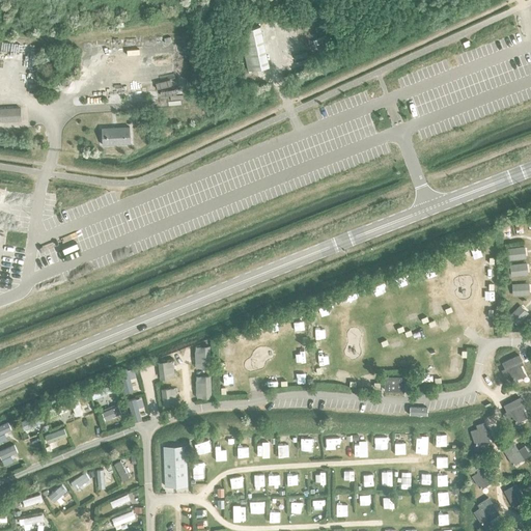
[(240,30),(248,71),(269,66),(260,26),(240,30)]
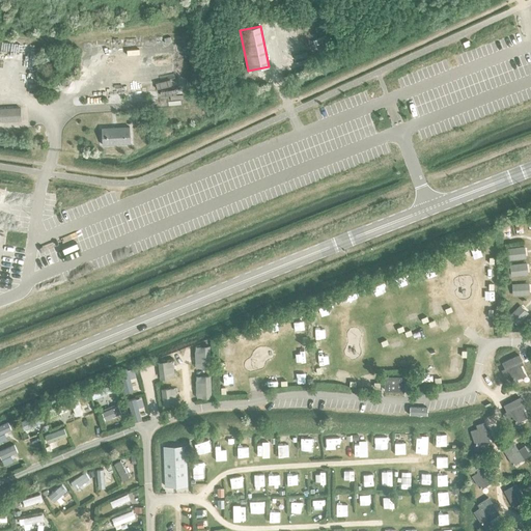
[(0,108),(0,120),(21,120),(20,108),(0,108)]
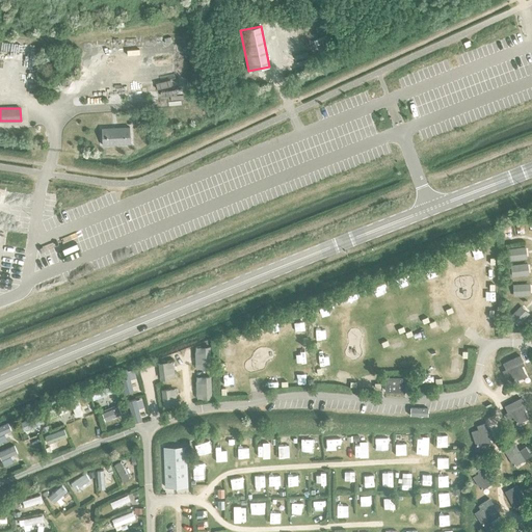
[(101,129),(102,145),(130,143),(129,127),(101,129)]
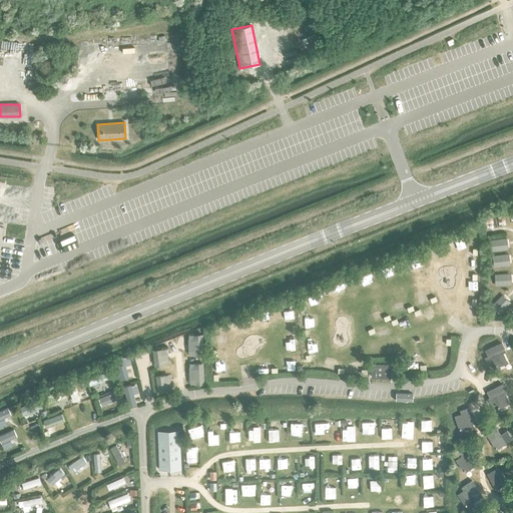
[(488,357),(485,358),(487,363),(492,360),(495,367),(506,362),(501,351),(504,350),(501,344),(485,351),(488,357)]
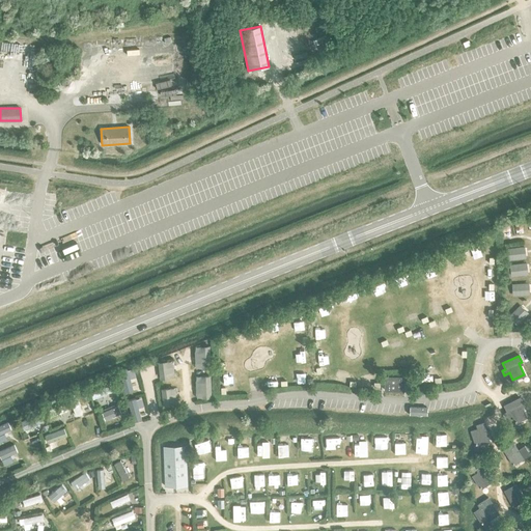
[(156,361),(147,362),(150,384),(159,383),(156,361)]
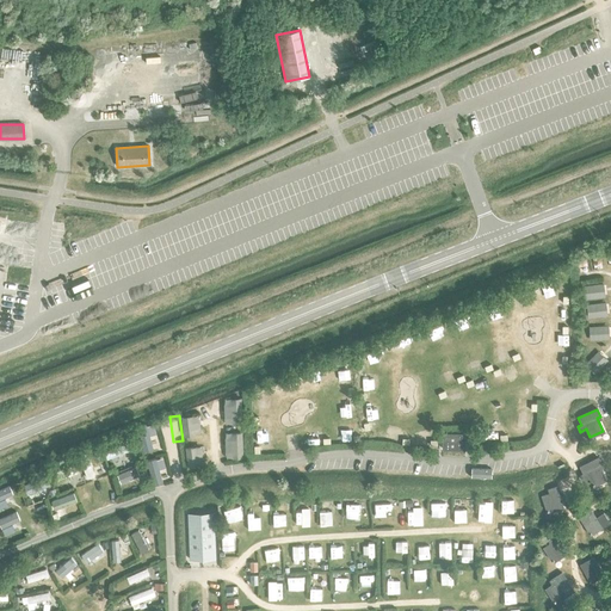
[(147,429),(139,431),(146,455),(154,452),(147,429)]
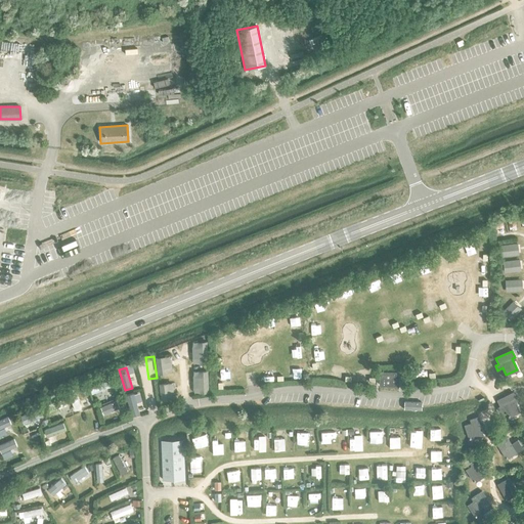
[(380,373),(380,385),(398,385),(398,373),(380,373)]
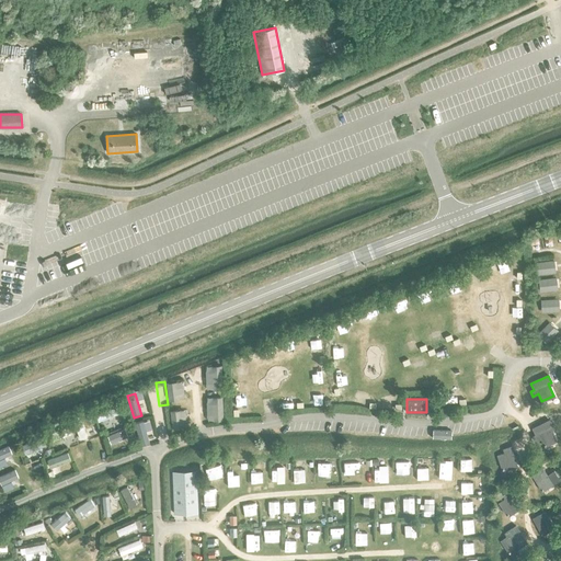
[(118,404),(95,413),(98,420),(102,419),(103,423),(107,421),(105,416),(122,411),(118,404)]
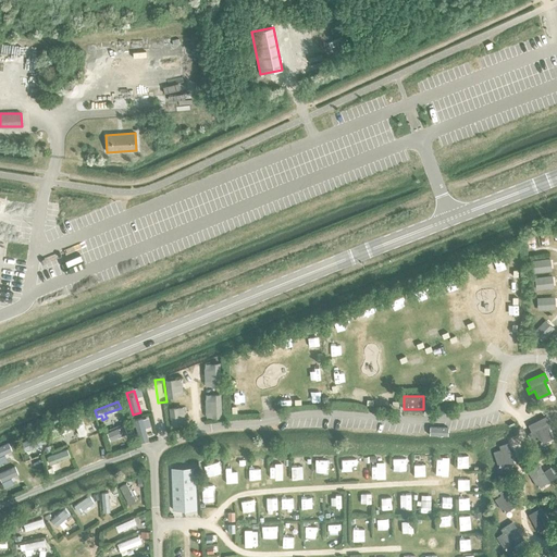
[(93,412),(74,420),(77,428),(96,420),(93,412)]
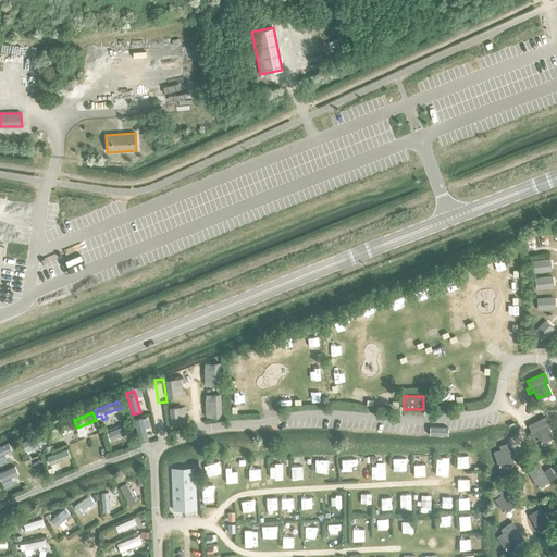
[(531,432),(528,433),(531,438),(536,435),(541,443),(552,436),(546,425),(548,423),(545,417),(528,425),(531,432)]
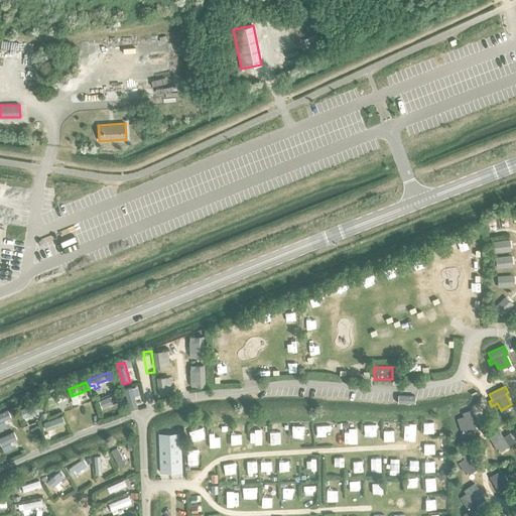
[(132,389),(125,391),(130,411),(137,409),(132,389)]
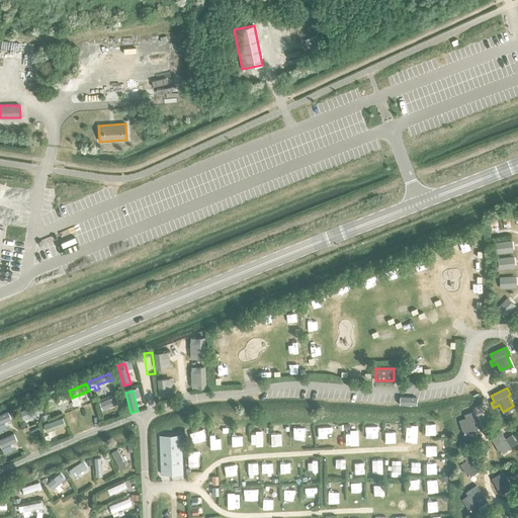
[(62,393),(46,400),(50,408),(66,401),(62,393)]
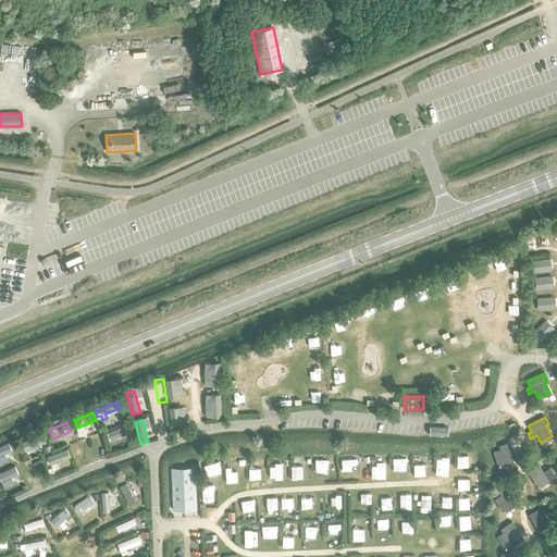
[(124,424),(107,432),(110,440),(127,433),(124,424)]
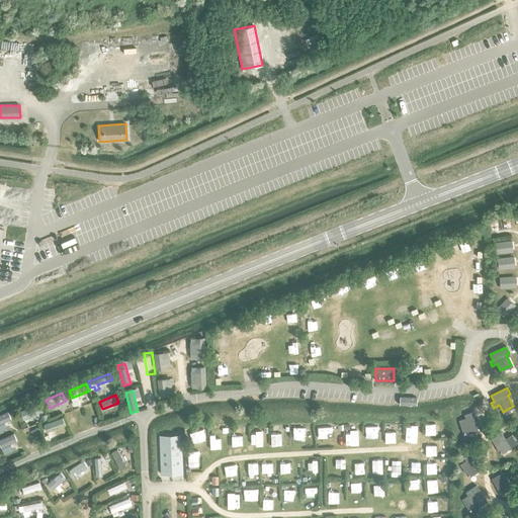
[(39,403),(21,411),(24,417),(41,409),(39,403)]
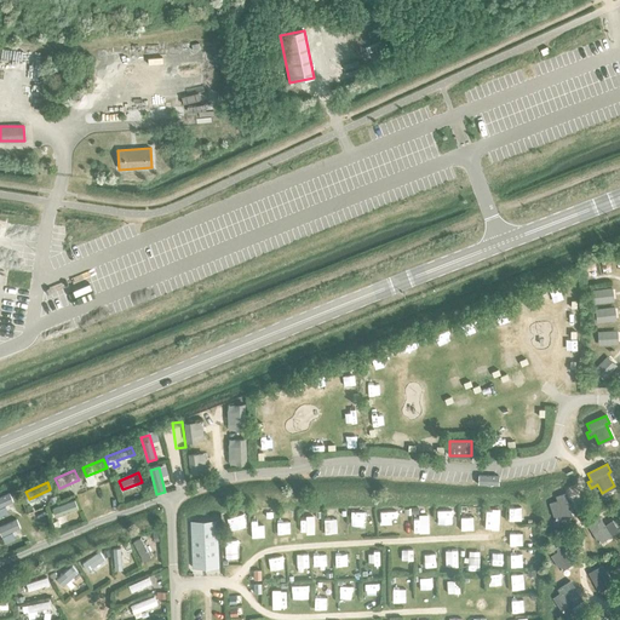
[(550,504),(555,520),(570,514),(564,494),(556,497),(557,501),(550,504)]
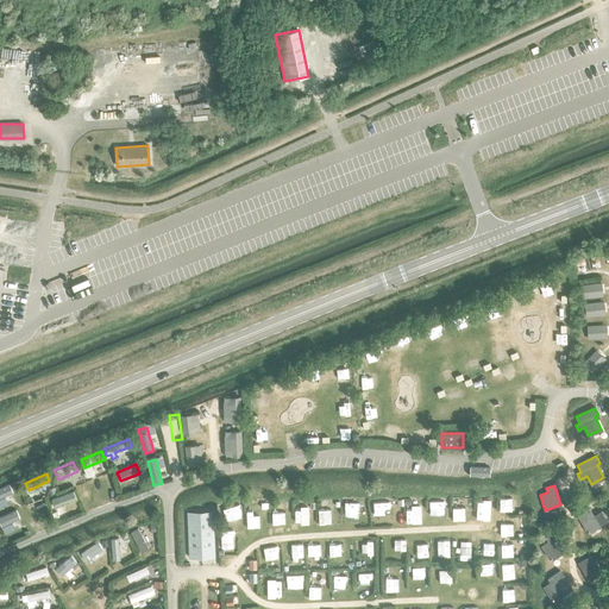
[(13,488),(0,493),(0,502),(17,496),(13,488)]
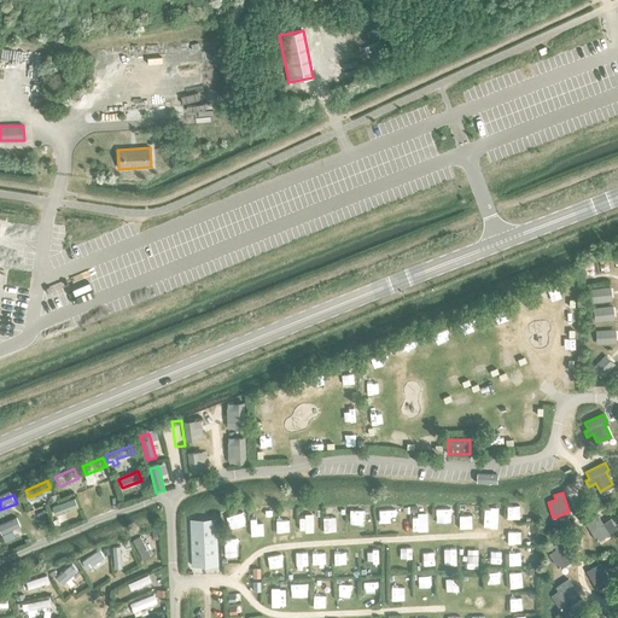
[(74,497),(51,506),(54,514),(77,506),(74,497)]
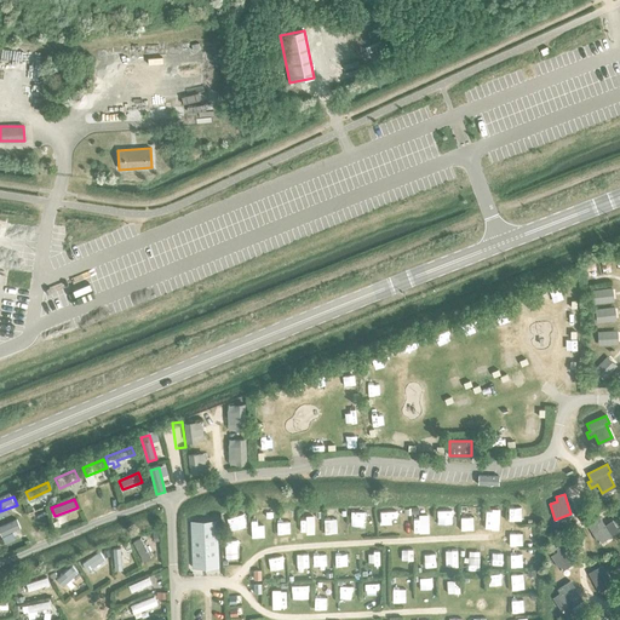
[(587,526),(598,543),(618,529),(612,521),(604,526),(600,517),(587,526)]
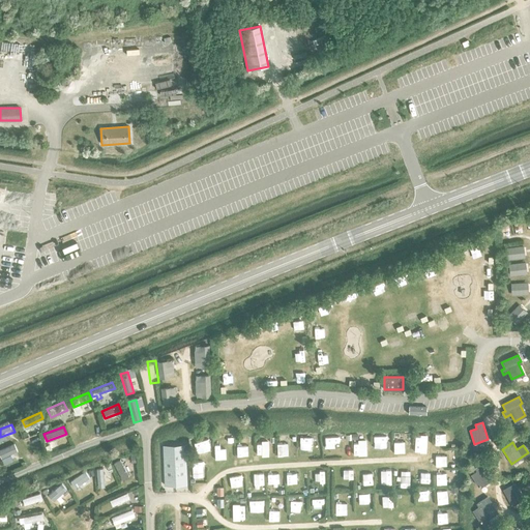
[(163,445),(165,486),(186,484),(184,444),(163,445)]
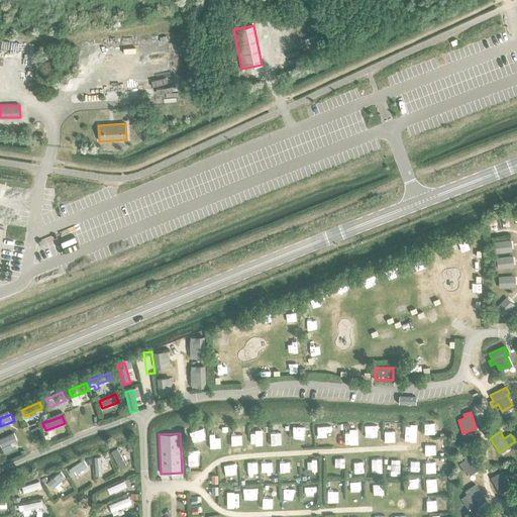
[(14,434),(0,439),(0,445),(1,447),(16,441),(14,434)]
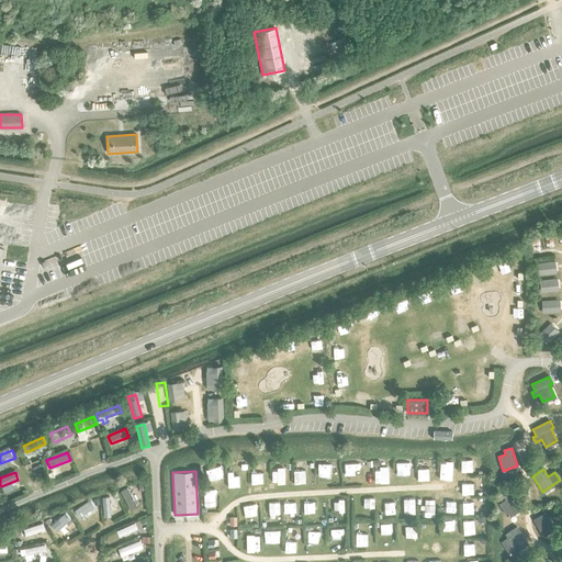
[(126,486),(120,491),(130,508),(136,505),(132,496),(133,495),(132,492),(130,492),(126,486)]
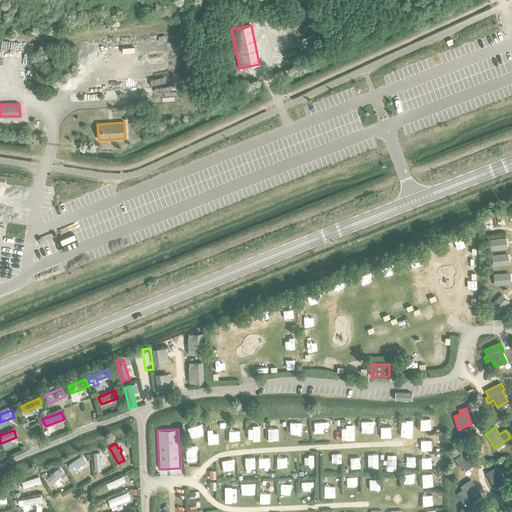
[(461,455),(455,459),(463,470),(474,462),(464,448),(459,452),(461,455)]
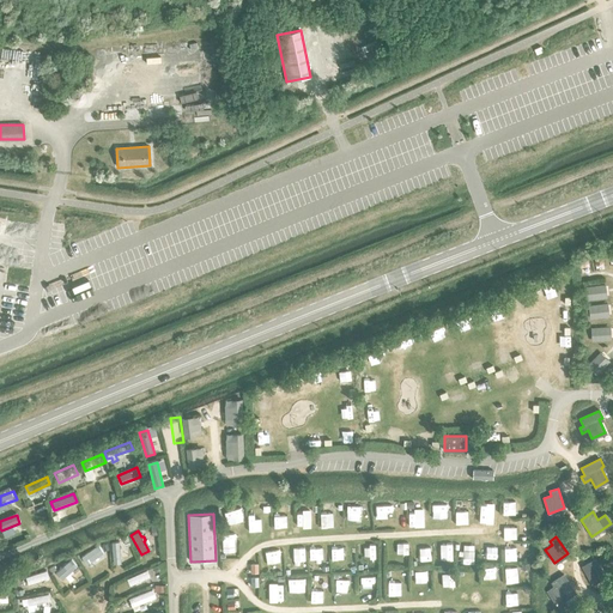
[(98,545),(82,556),(86,564),(103,552),(98,545)]
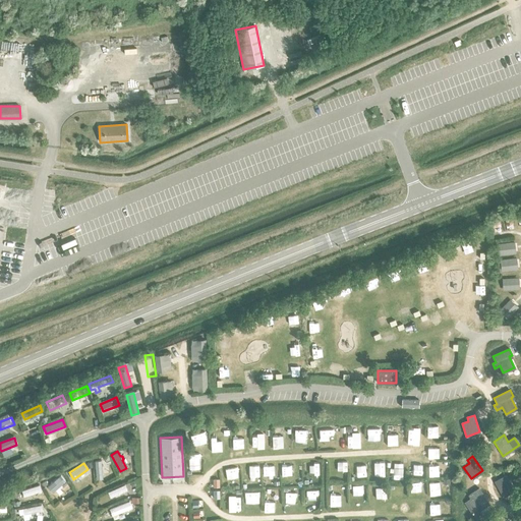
[(60,474),(47,485),(52,491),(59,486),(60,487),(62,485),(61,484),(66,480),(60,474)]
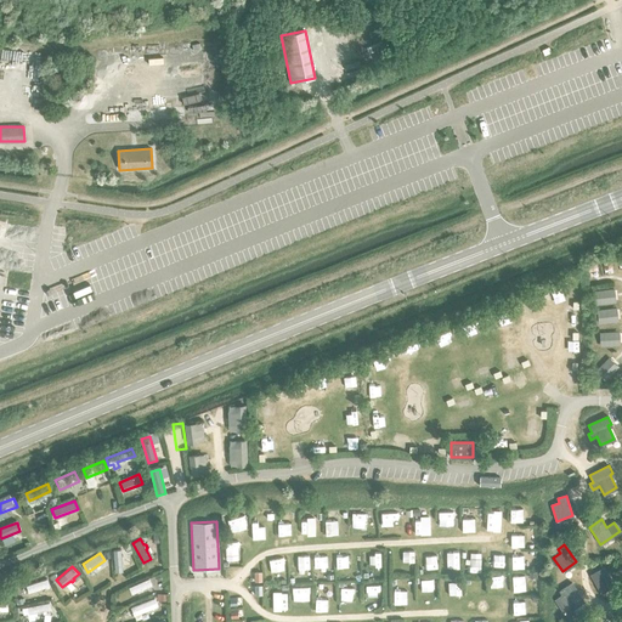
[(591,575),(600,592),(612,586),(603,567),(591,575)]
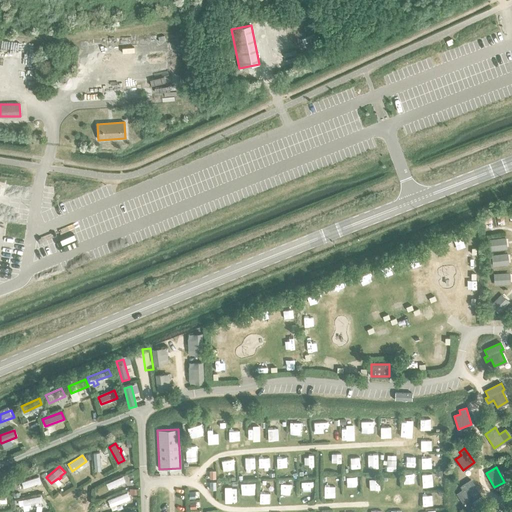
[(122,475),(106,482),(108,489),(125,482),(122,475)]
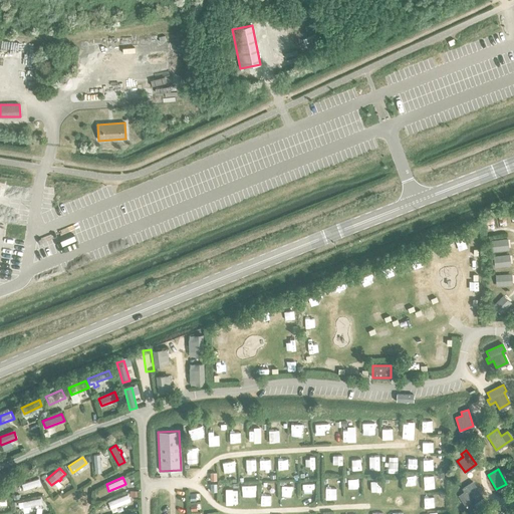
[(38,478),(21,484),(23,490),(37,485),(38,487),(41,486),(38,478)]
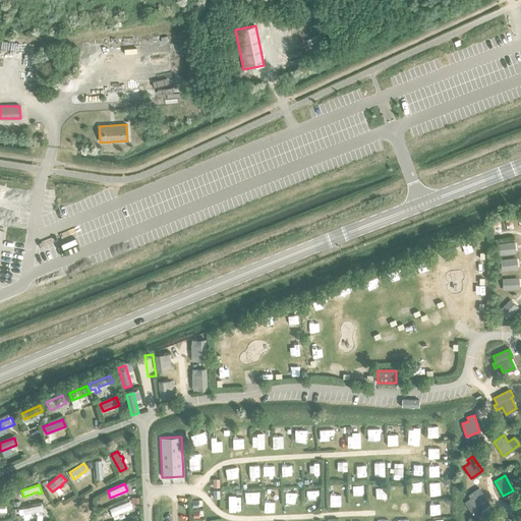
[(471,499),(465,503),(472,514),(488,503),(478,488),(468,496),(471,499)]
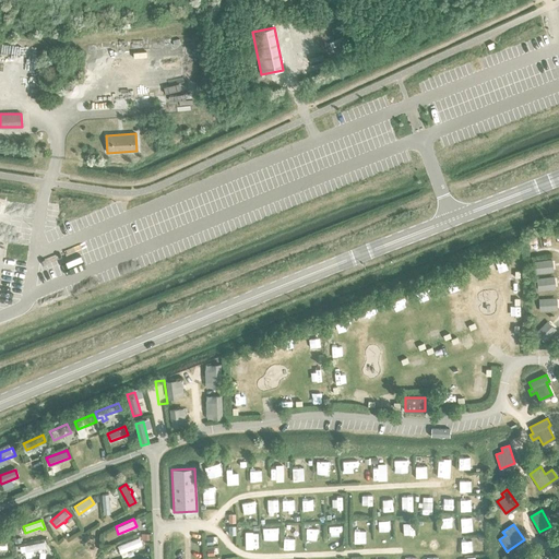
[(139,536),(117,545),(120,552),(131,548),(132,551),(137,549),(135,546),(142,544),(139,536)]
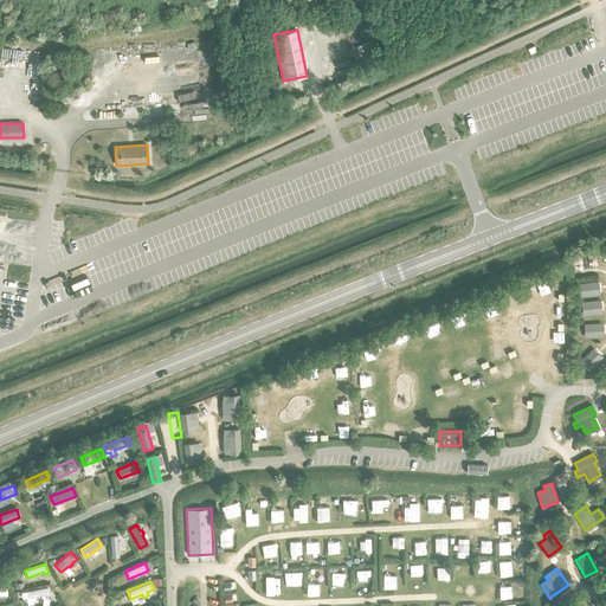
[(47,586),(26,591),(27,598),(32,598),(32,599),(36,599),(36,597),(42,595),(42,598),(45,597),(44,595),(49,594),(47,586)]
